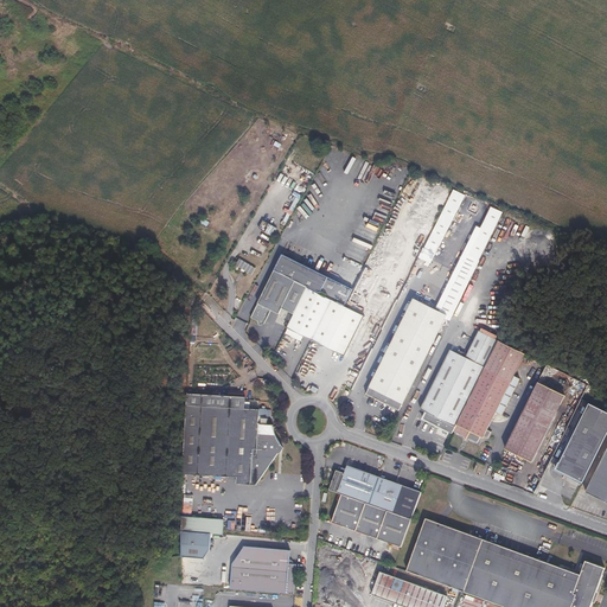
[(439,225),(434,234),(439,236),(436,241),(432,237),(426,248),(434,253),(447,229),(439,225)]
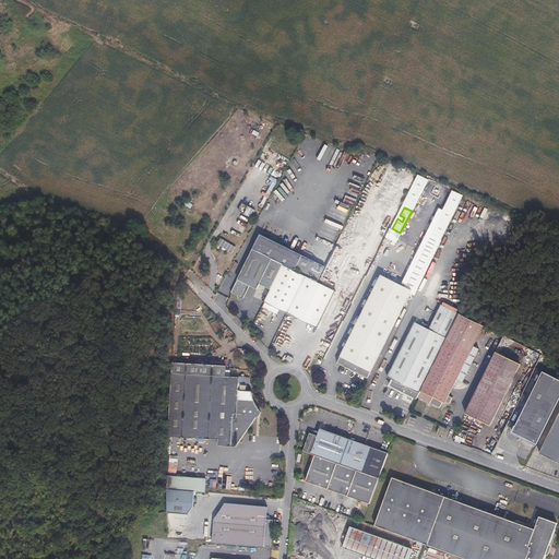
[(253,248),(284,262),(308,273),(319,278),(328,262),(262,233),(253,248)]
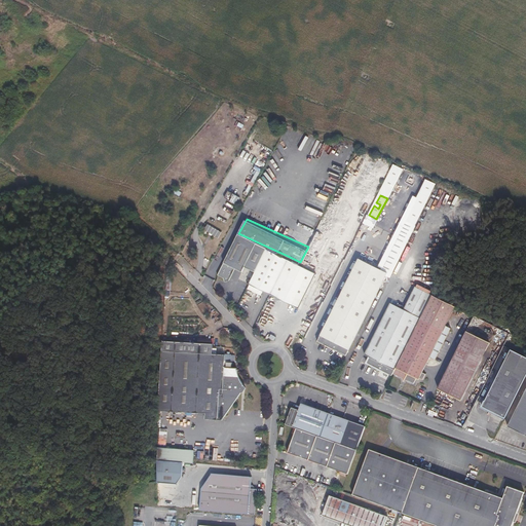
[(218,233),(204,225),(201,231),(215,239),(218,233)]
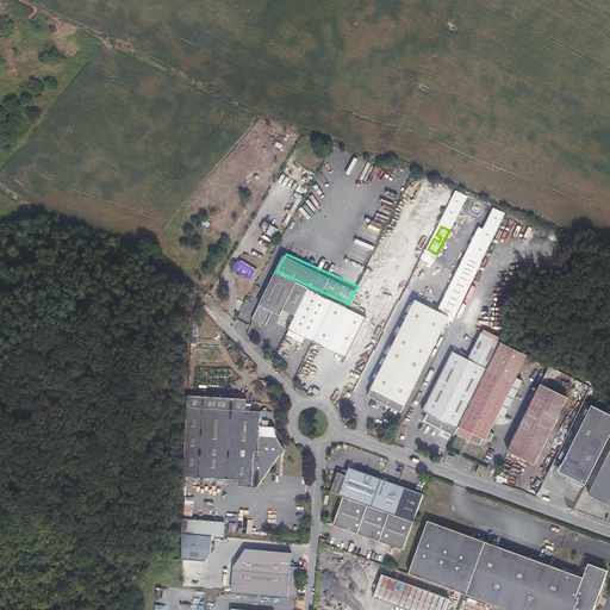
[(310,286),(277,271),(253,319),(260,323),(260,325),(262,325),(265,325),(272,311),(279,315),(282,309),(296,316),(310,287),(310,286)]
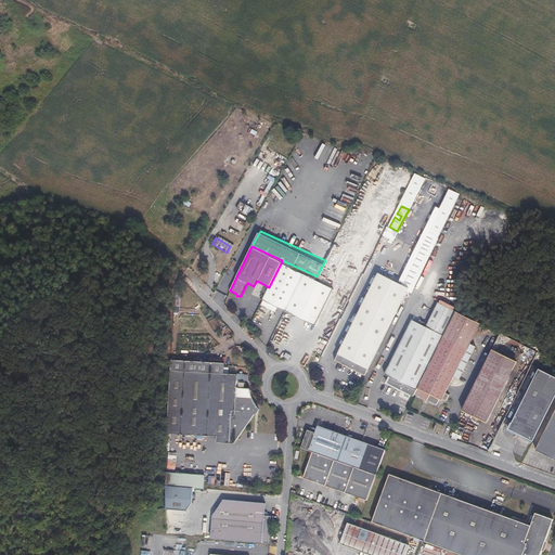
[(305,272),(282,261),(269,287),(262,299),(285,309),(305,272)]
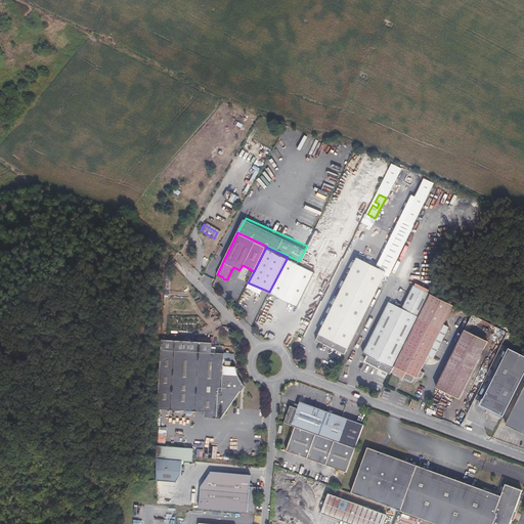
[(387,269),(358,255),(316,336),(345,350),(387,269)]
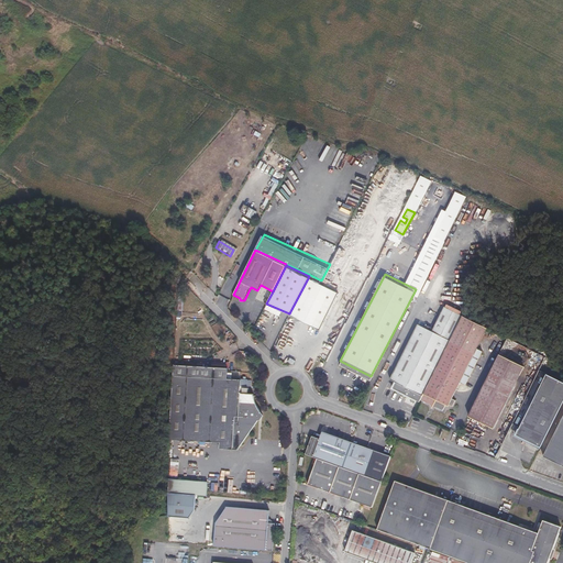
[(309,276),(289,313),(321,329),(340,290),(309,276)]
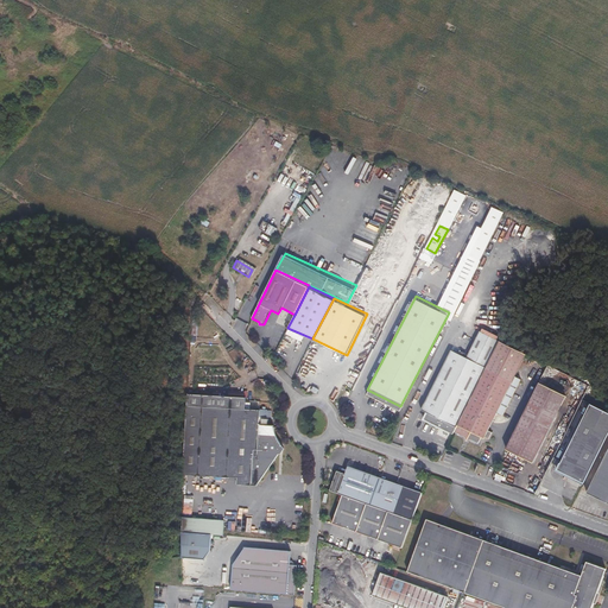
[(455,430),(455,429),(501,339),(481,328),(468,353),(453,347),(423,405),(429,409),(425,415),(455,430)]
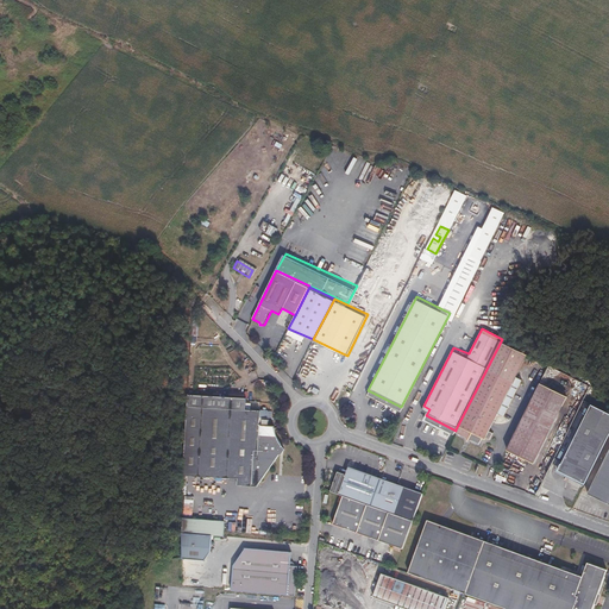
[(529,352),(502,339),(456,429),(481,441),(484,435),(487,437),(488,435),(490,437),(495,428),(491,427),(500,410),(506,414),(525,377),(519,374),(529,352)]
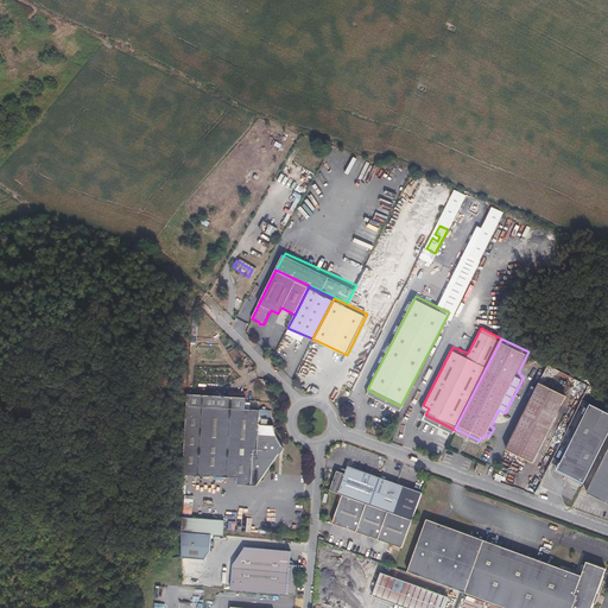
[(569,397),(540,381),(507,448),(536,462),(569,397)]
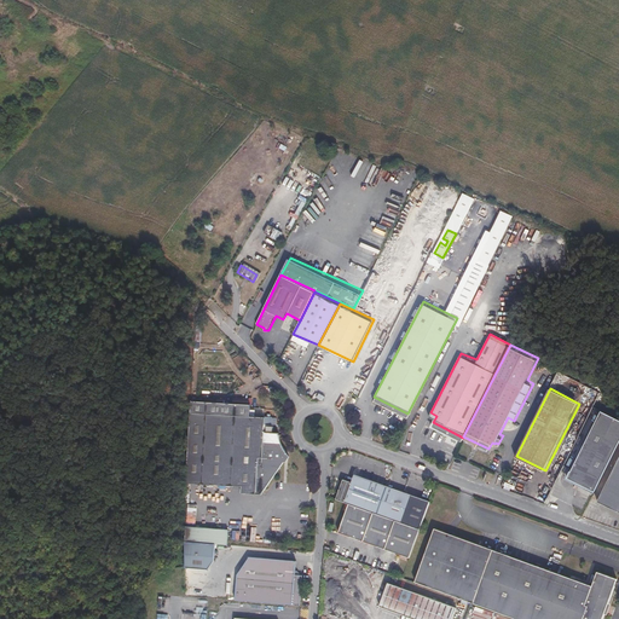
[(268,415),(195,410),(190,480),(246,485),(246,491),(266,492),(289,460),(291,460),(294,458),(295,456),(294,455),(293,453),(289,452),(289,451),(285,445),(283,438),(283,431),(276,431),(276,424),(268,423),(268,415)]
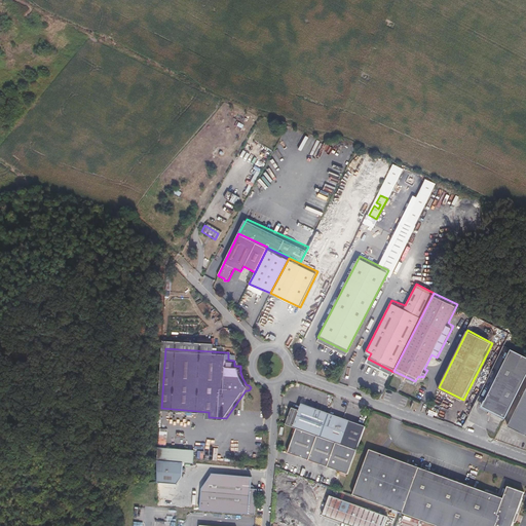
[(525,378),(525,355),(513,350),(485,406),(508,417),(525,378)]
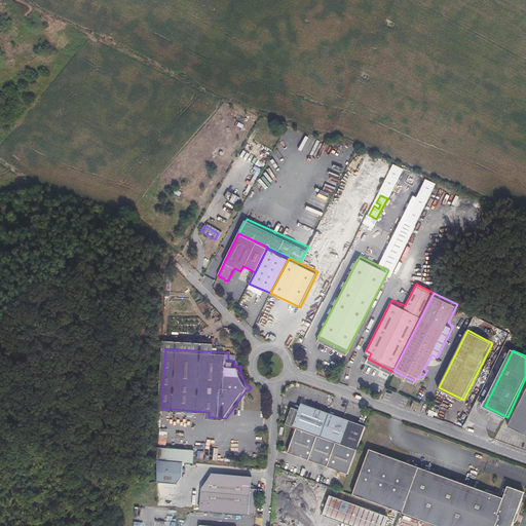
[(525,391),(509,427),(525,436),(525,391)]
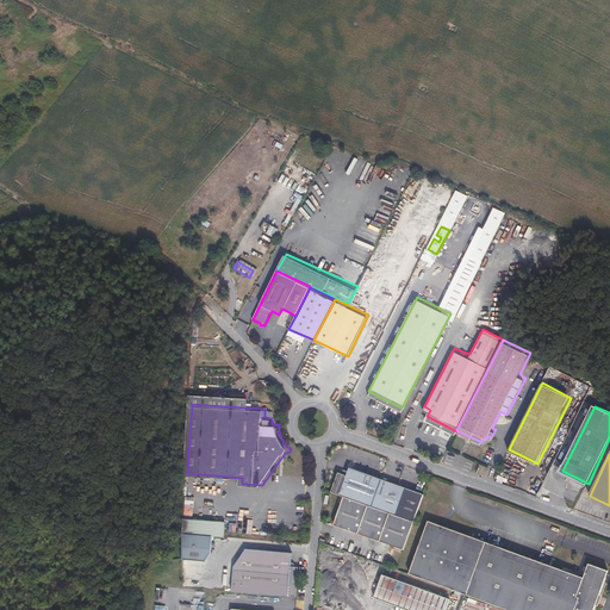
[(332,492),(346,496),(415,520),(424,493),(380,478),(350,467),(348,474),(340,472),(332,492)]
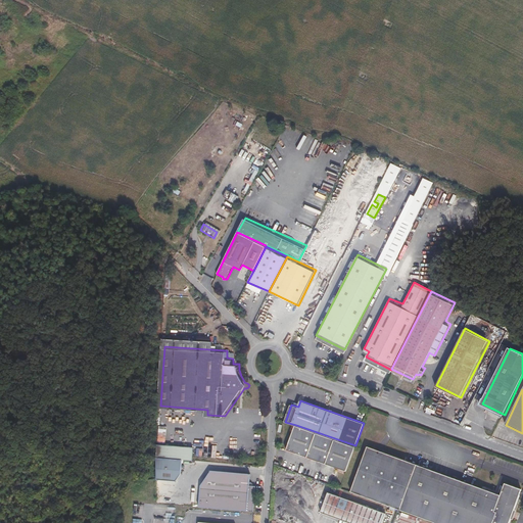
[(346,470),(355,445),(296,425),(287,449),(346,470)]
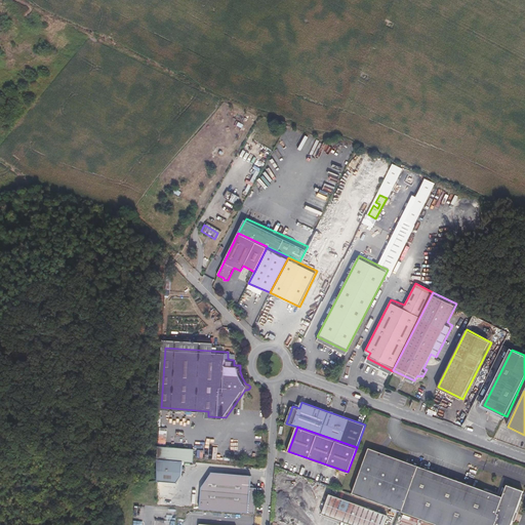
[(160,445),(159,457),(184,459),(193,460),(194,447),(160,445)]
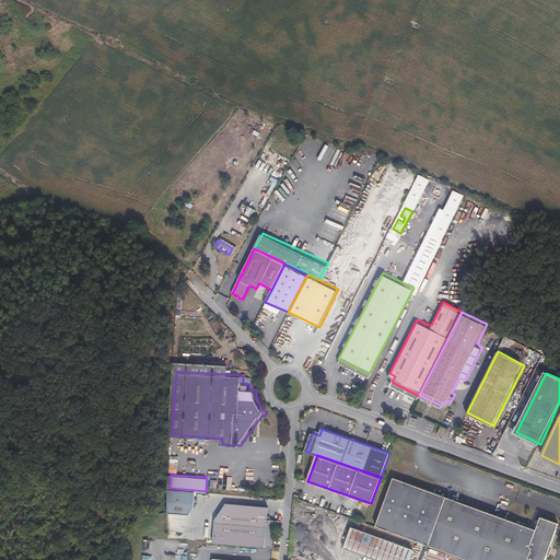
[(537,527),(394,477),(377,525),(475,559),(548,559),(559,526),(559,518),(541,513),(537,527)]
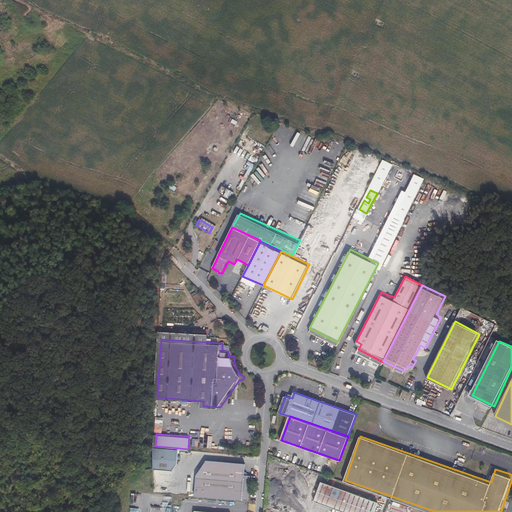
[(178,461),(179,448),(155,446),(154,466),(154,468),(173,469),(178,461)]
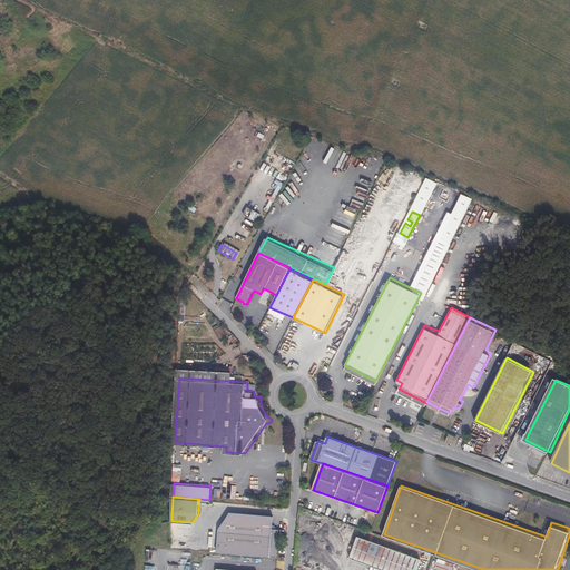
[(274,514),(231,511),(219,527),(217,550),(276,554),(278,527),(273,527),(274,514)]
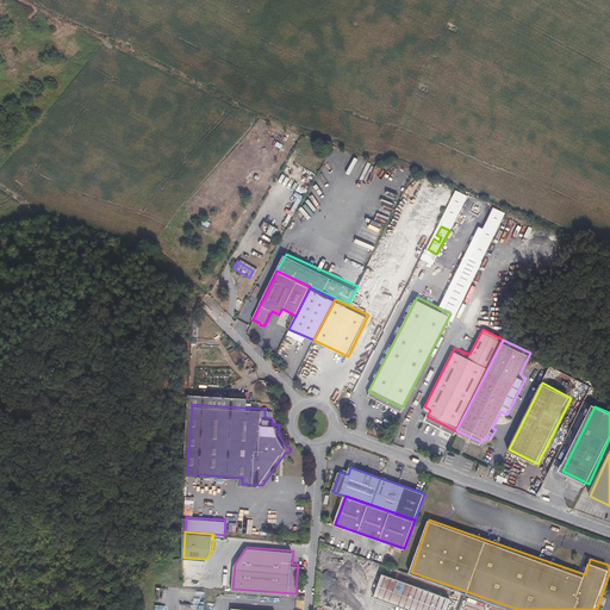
[(334,552),(332,559),(353,562),(355,555),(334,552)]
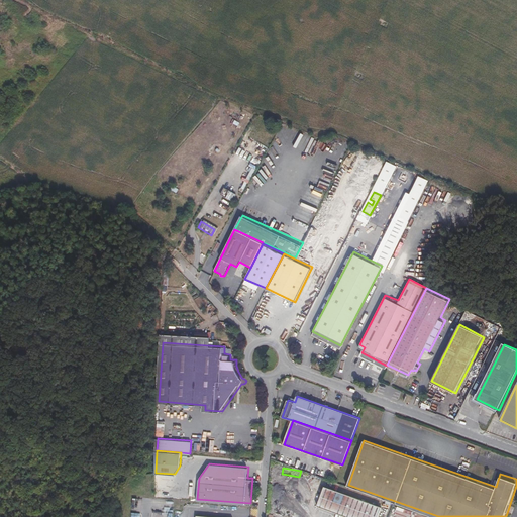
[(377,516),(382,506),(324,485),(318,504),(353,516),(377,516)]
